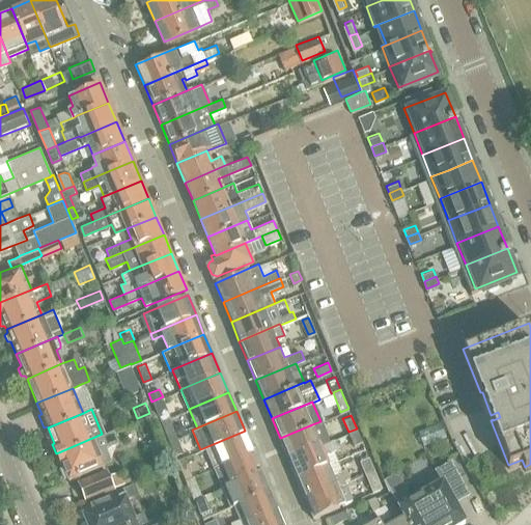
[(168,440),(175,437),(168,417),(160,421),(168,440)]
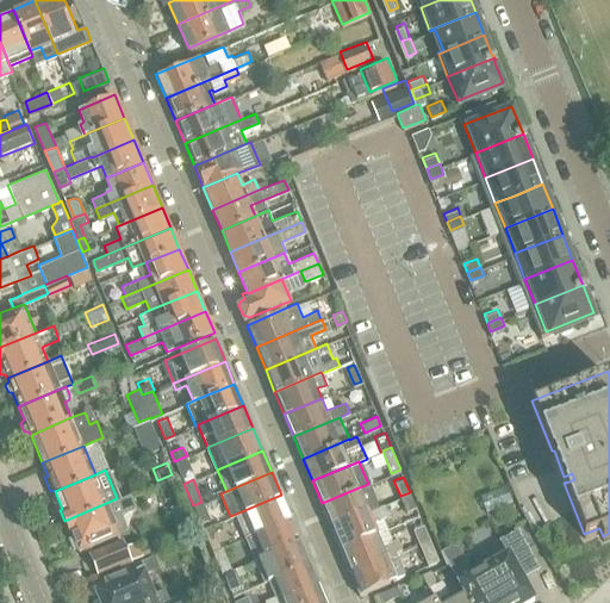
[(506,482),(480,492),(486,509),(512,498),(506,482)]
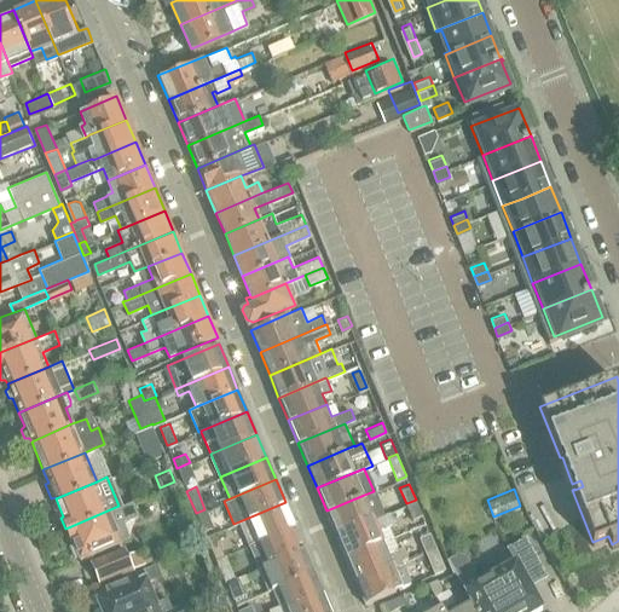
[(369,506),(364,495),(327,511),(335,533),(382,514),(382,513),(377,502),(369,506)]
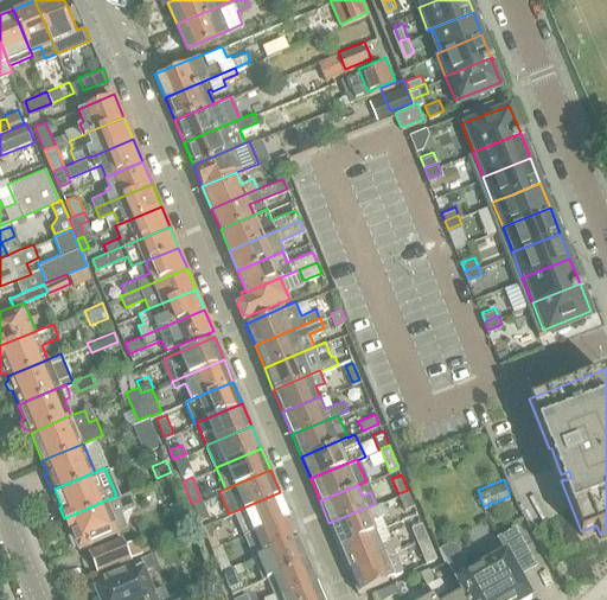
[(132,490),(116,496),(64,518),(69,530),(71,529),(78,547),(132,524),(126,509),(138,504),(132,490)]
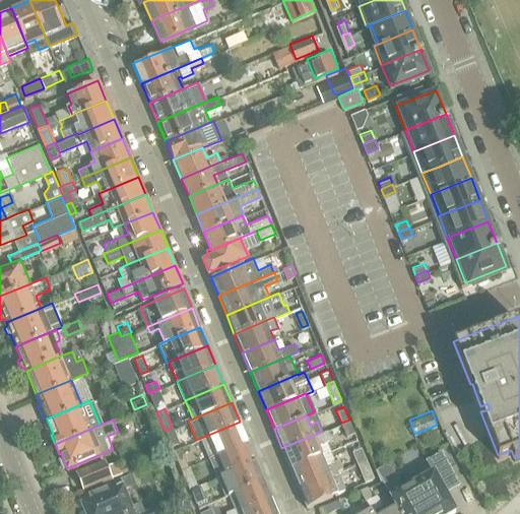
[(353,430),(349,420),(341,423),(345,434),(353,430)]
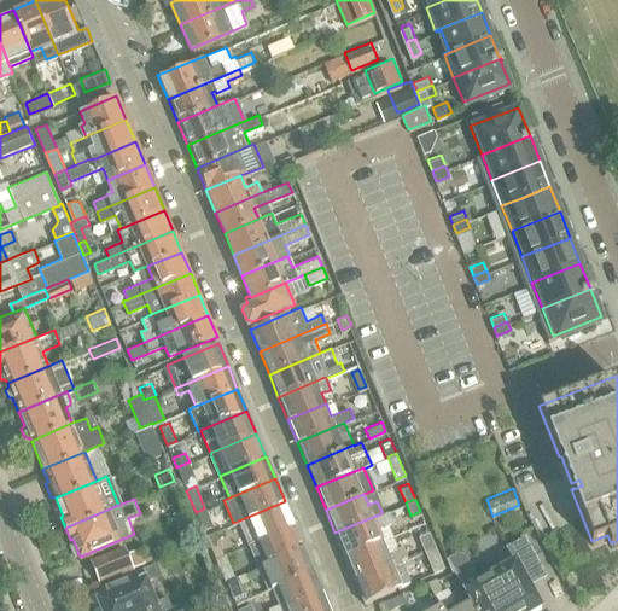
[(239,521),(249,543),(295,524),(285,501),(239,521)]
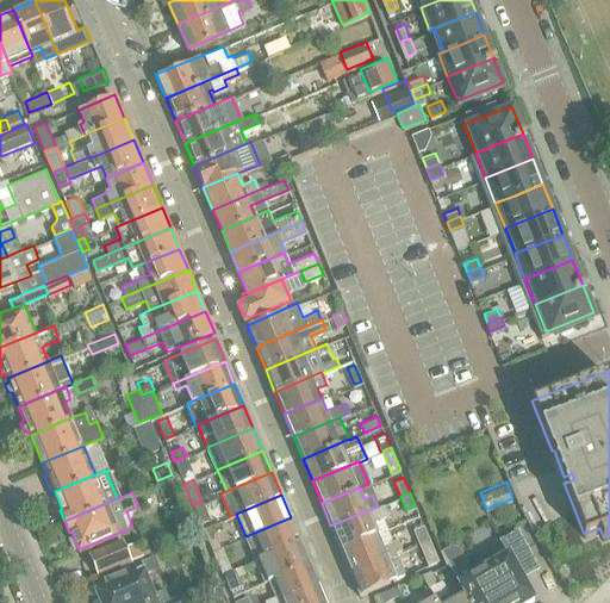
[(209,517),(201,502),(193,505),(200,521),(209,517)]
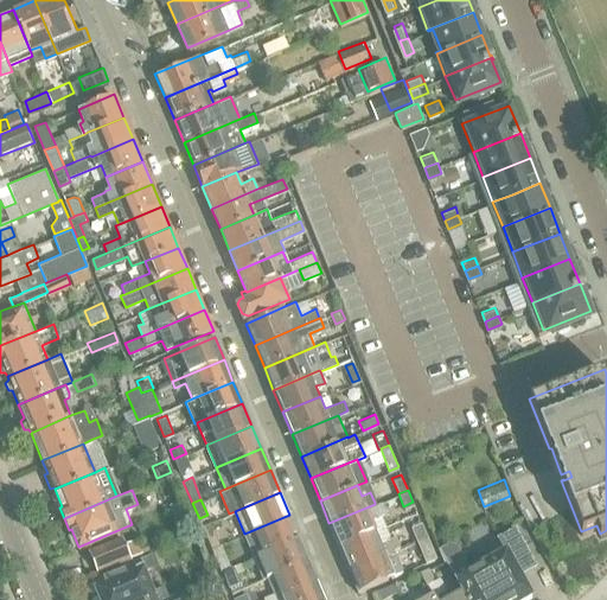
[(381,500),(375,503),(375,504),(328,523),(338,546),(387,524),(382,514),(387,512),(381,500)]
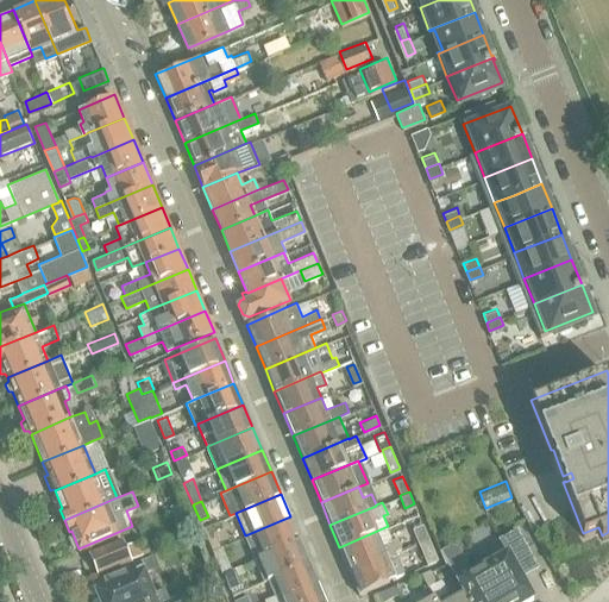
[(245,535),(255,558),(300,538),(290,516),(245,535)]
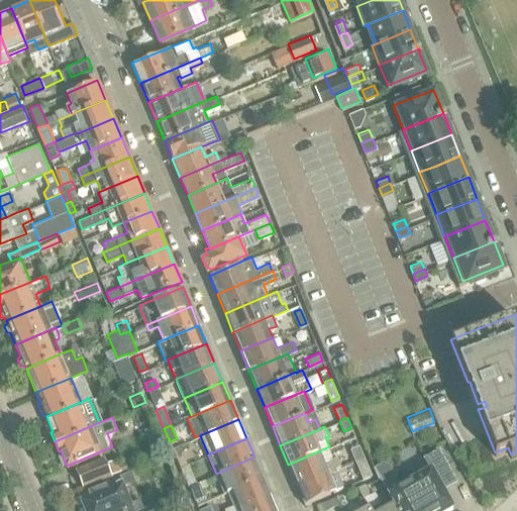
[(180,467),(188,463),(180,443),(172,447),(180,467)]
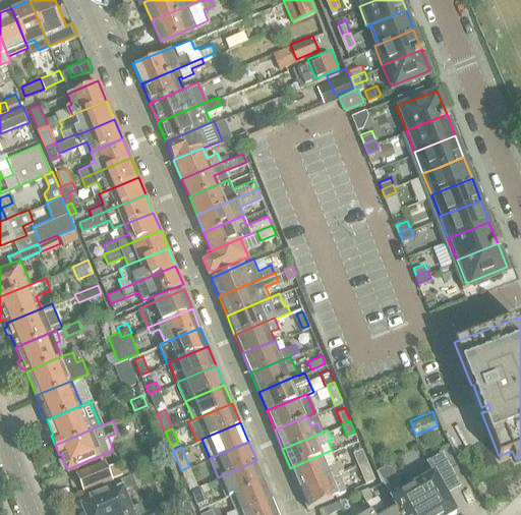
[(353,451),(357,462),(366,458),(362,447),(353,451)]
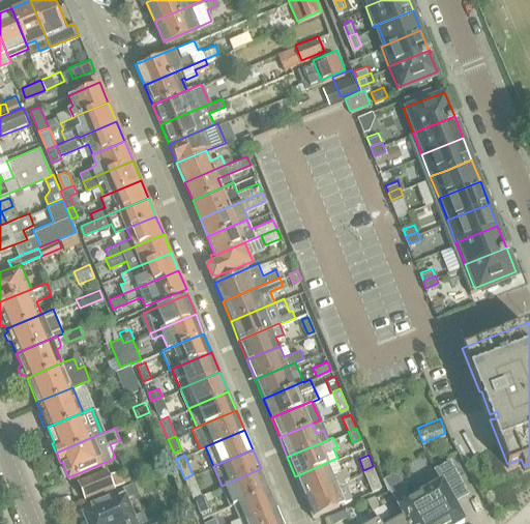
[(342,468),(337,458),(295,476),(303,495),(336,482),(344,478),(349,476),(345,466),(342,468)]
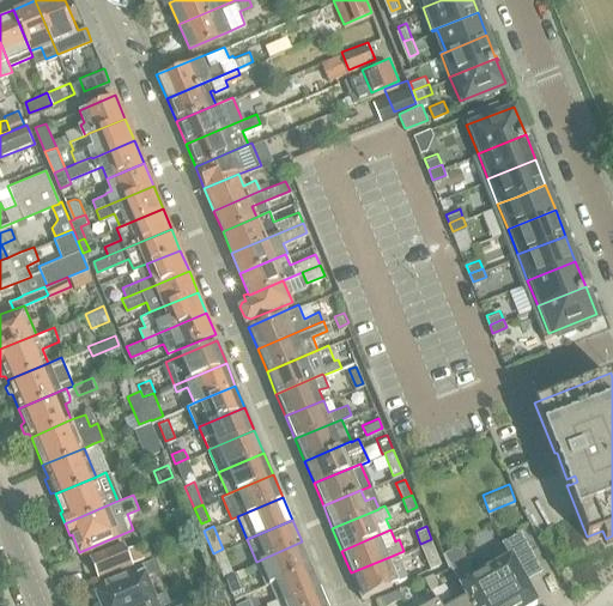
[(441,562),(431,539),(420,544),(430,567),(441,562)]
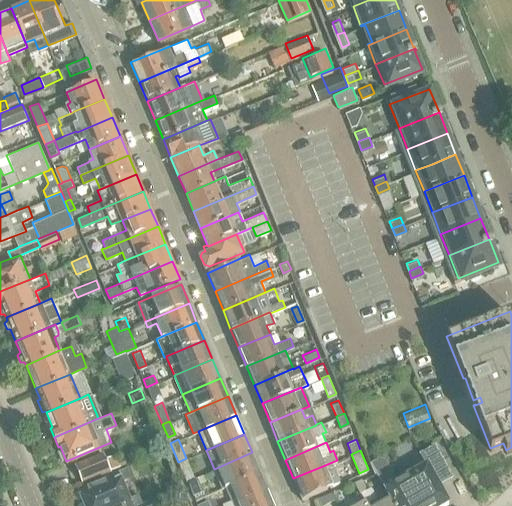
[(389,495),(395,505),(435,505),(448,499),(439,484),(450,476),(436,450),(423,458),(426,463),(385,488),(389,495)]
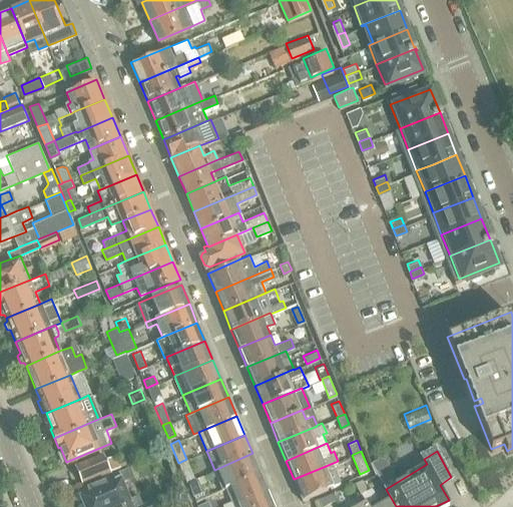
[(82,481),(109,470),(102,453),(75,464),(82,481)]
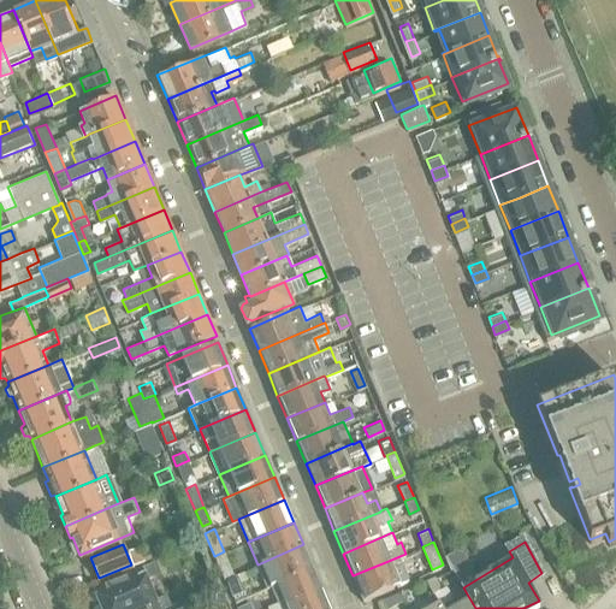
[(266,586),(271,585),(313,567),(303,544),(258,565),(260,571),(266,586)]
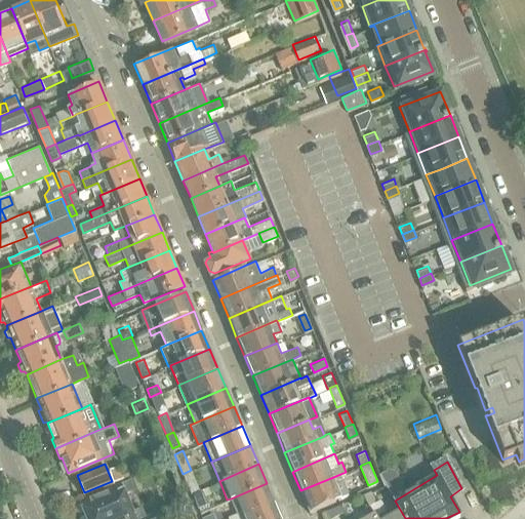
[(389,466),(380,471),(393,492),(401,487),(402,481),(396,468),(389,466)]
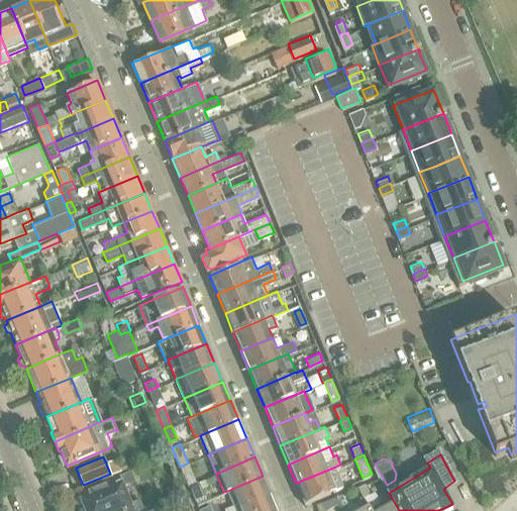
[(189,463),(188,463),(180,467),(188,485),(197,482),(189,463)]
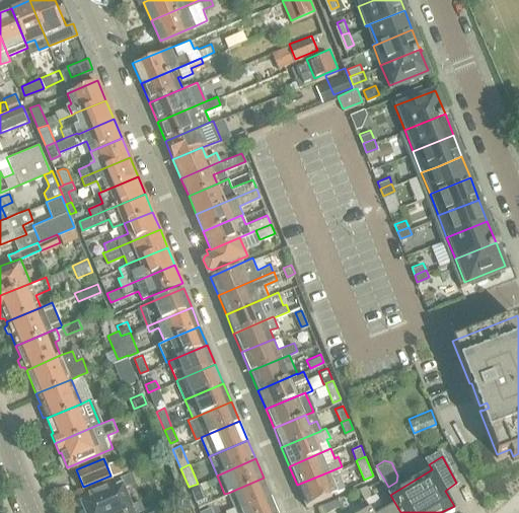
[(329,471),(297,485),(305,505),(345,488),(340,473),(339,473),(337,468),(329,471)]
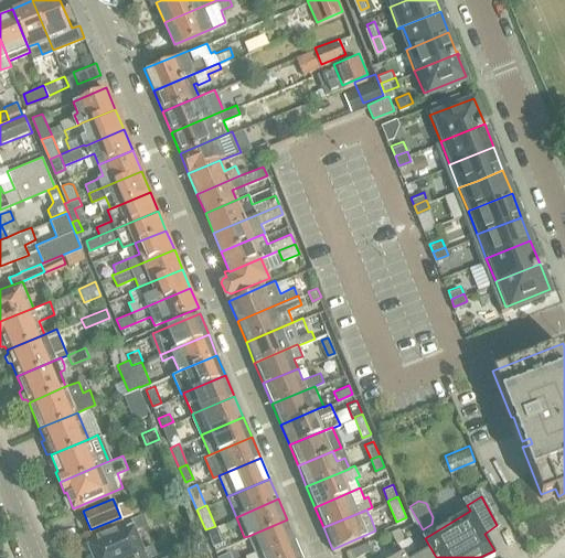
[(173,557),(169,547),(155,553),(151,544),(144,547),(135,527),(146,523),(142,513),(85,537),(92,553),(89,557),(173,557)]
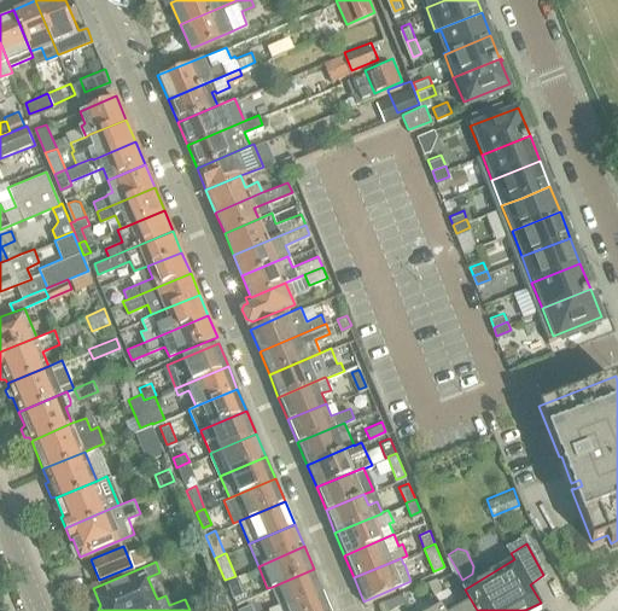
[(258,566),(245,571),(249,577),(261,572),(258,566)]
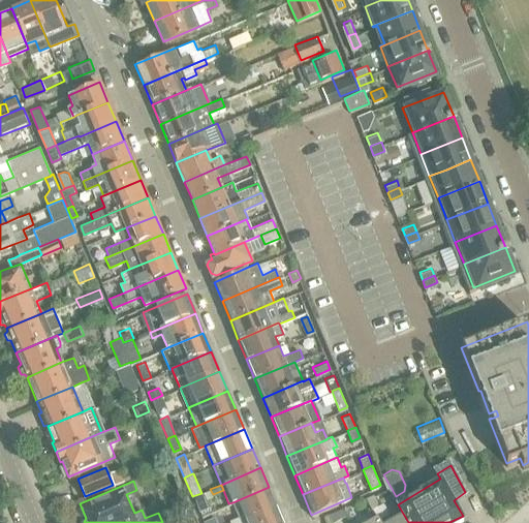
[(230,520),(230,522),(237,522),(276,506),(269,487),(232,502),(239,516),(230,520)]
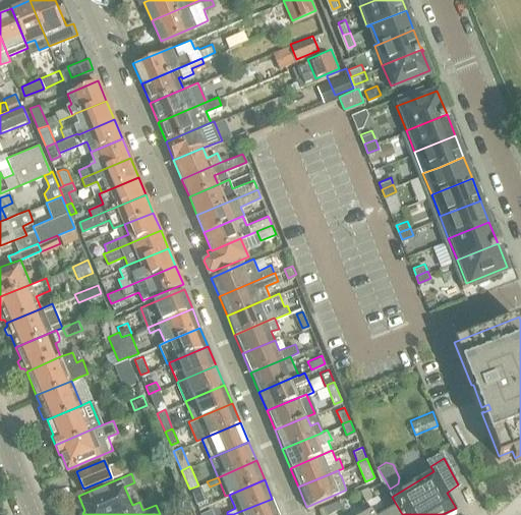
[(199,484),(198,485),(189,489),(190,489),(195,503),(196,503),(206,499),(199,484)]
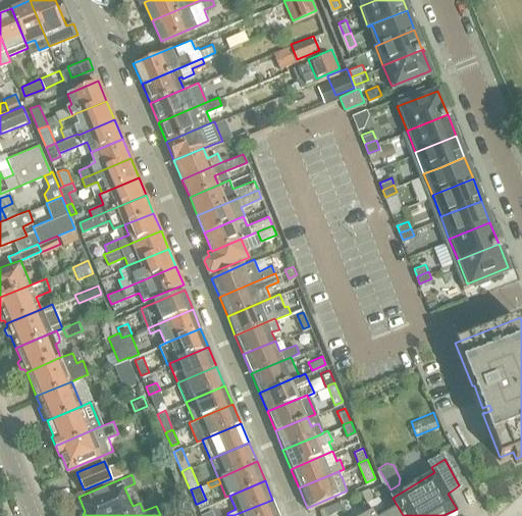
[(368,486),(360,491),(366,502),(371,498),(372,494),(368,486)]
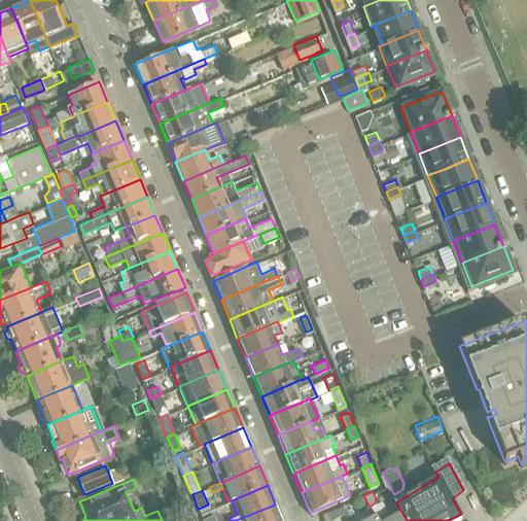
[(349,501),(342,505),(346,511),(348,516),(355,512),(349,501)]
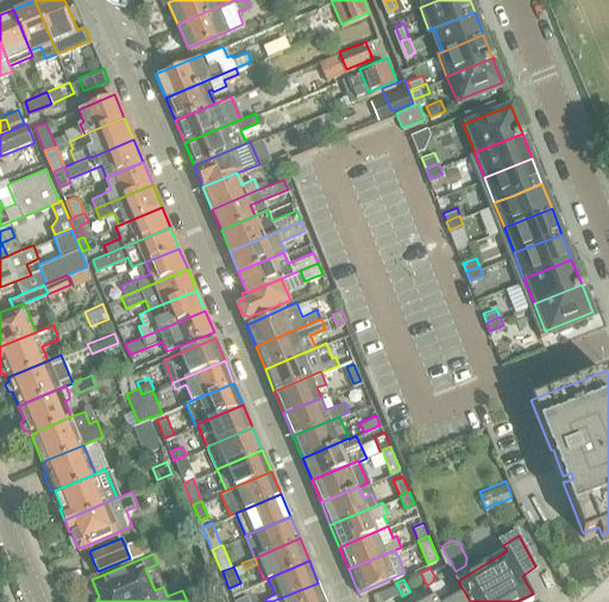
[(326,601),(318,583),(272,601),(326,601)]
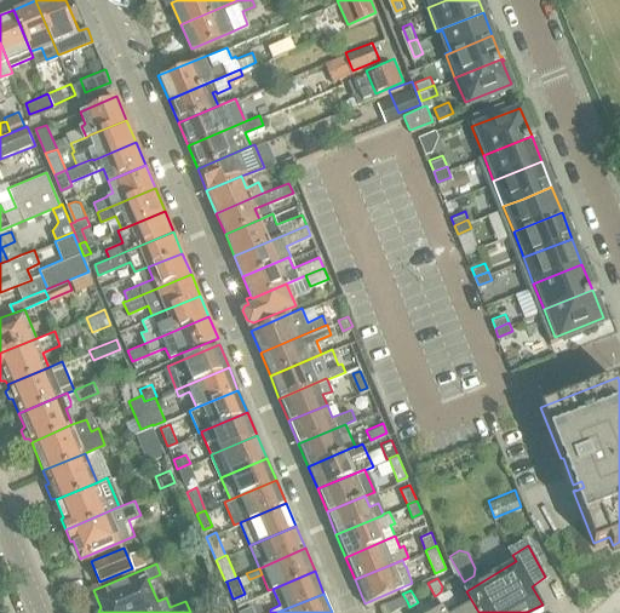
[(401,595),(379,605),(382,612),(390,612),(406,603),(401,595)]
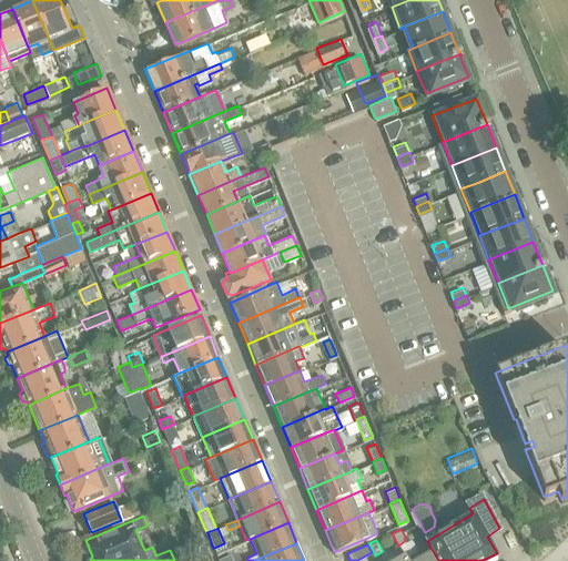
[(438,560),(432,549),(409,560),(438,560)]
